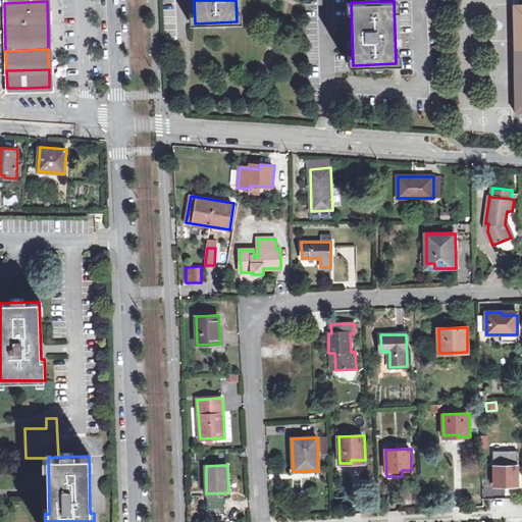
[(496,486),(518,485),(518,466),(496,466),(496,486)]
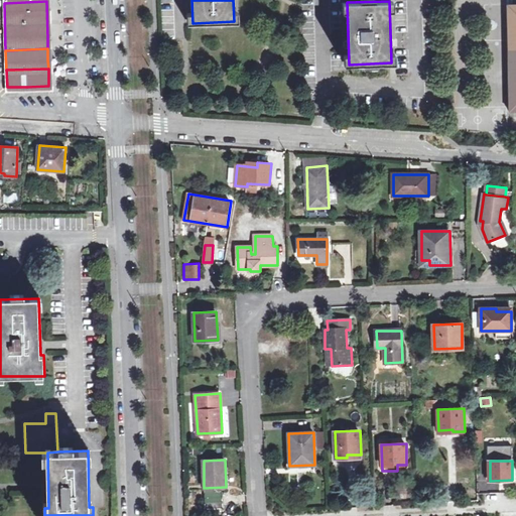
[(203,491),(203,508),(220,508),(220,491),(203,491)]
